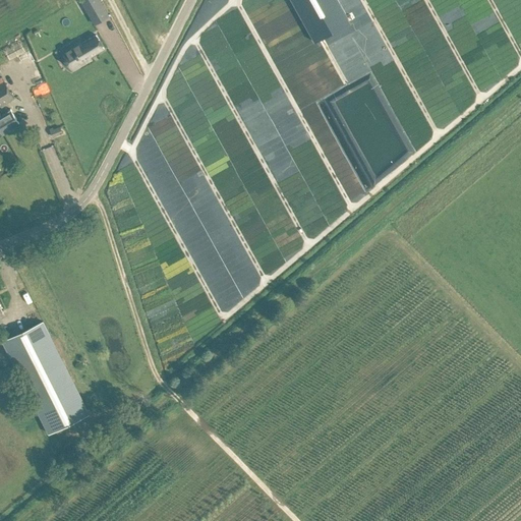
[(87,0),(93,10),(88,12),(95,23),(109,15),(99,0),(87,0)]
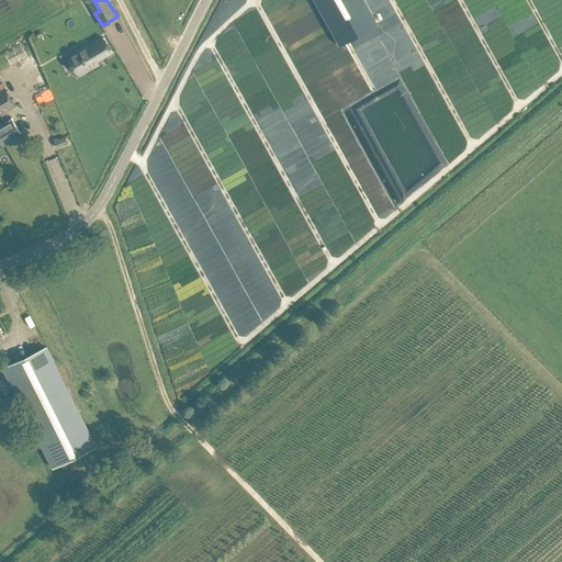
[(374,0),(327,0),(338,23),(378,6),(374,0)]
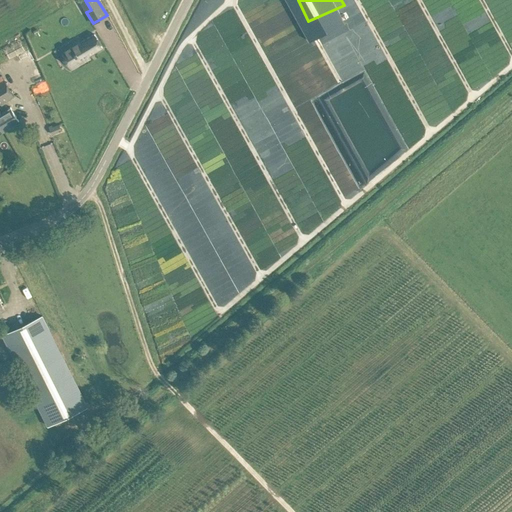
[(81,45),(63,55),(71,68),(90,57),(89,55),(102,47),(94,34),(83,40),(80,42),(79,42),(80,43),(81,45)]
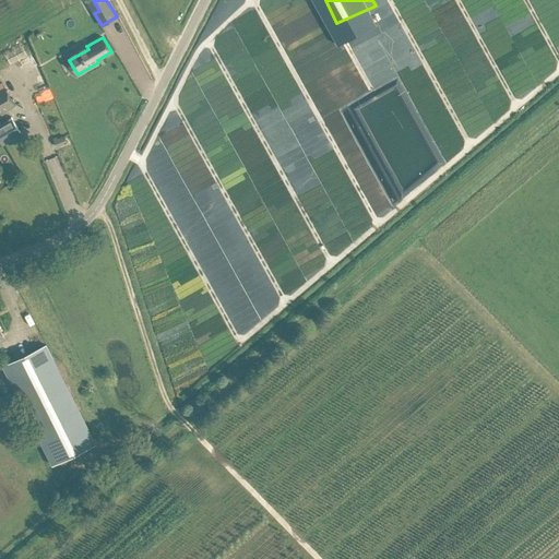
[(0,91),(0,141),(2,140),(3,142),(21,131),(11,117),(4,121),(0,114),(0,111),(15,104),(6,87),(0,91)]
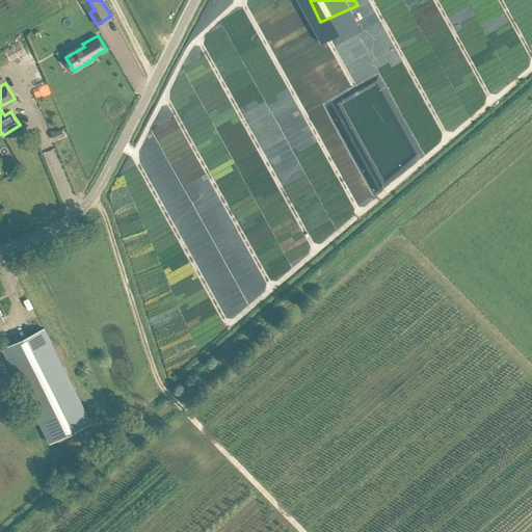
[(3,347),(50,442),(90,422),(45,327),(3,347)]
